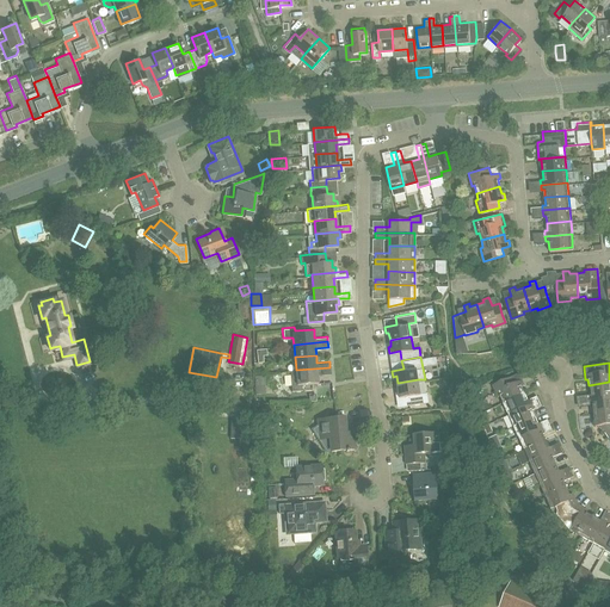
[(330,367),(296,370),(289,371),(291,389),(301,389),(301,388),(309,386),(308,383),(318,382),(318,373),(331,372),(330,367)]
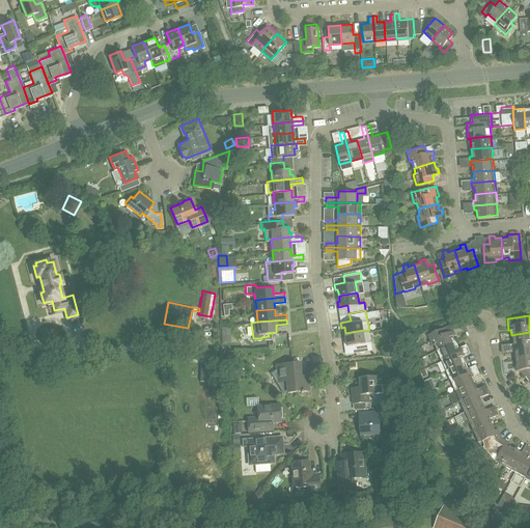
[(454,334),(452,329),(449,323),(443,326),(426,333),(430,344),(433,342),(436,349),(454,340),(452,335),(454,334)]
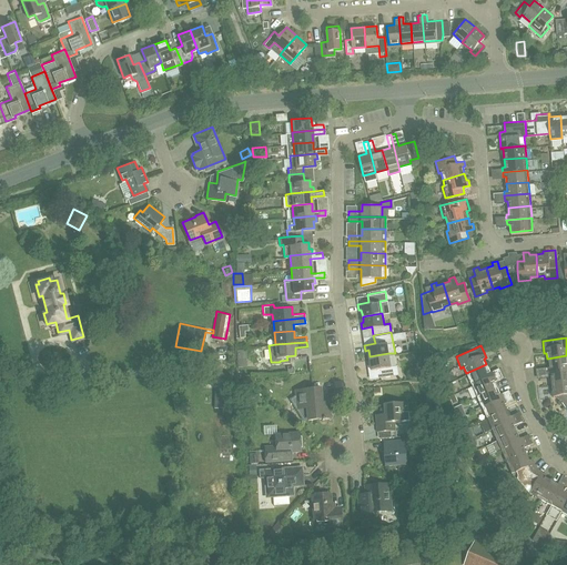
[(391,365),(388,353),(370,356),(371,363),(367,364),(368,370),(378,367),(380,375),(398,373),(396,364),(391,365)]
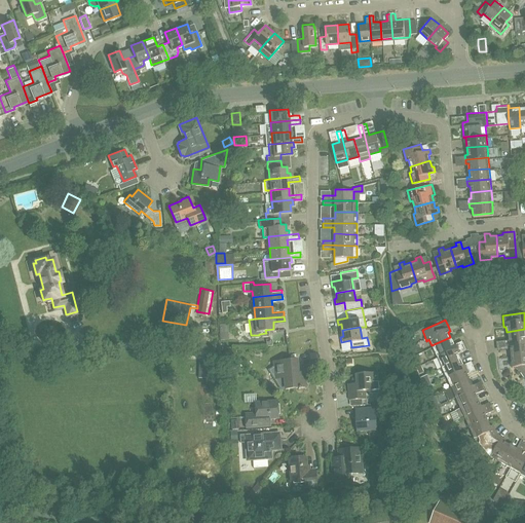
[(524,340),(524,329),(507,332),(508,339),(505,339),(505,343),(524,340)]
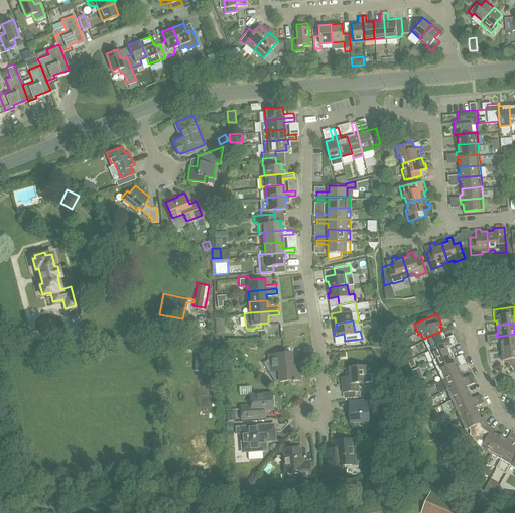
[(402,330),(396,333),(402,345),(408,342),(402,330)]
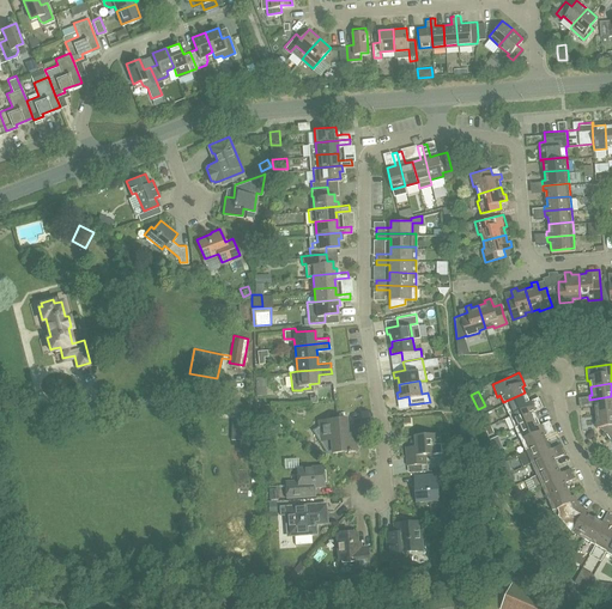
[(528,400),(525,393),(503,402),(508,414),(541,400),(540,395),(538,396),(528,400)]
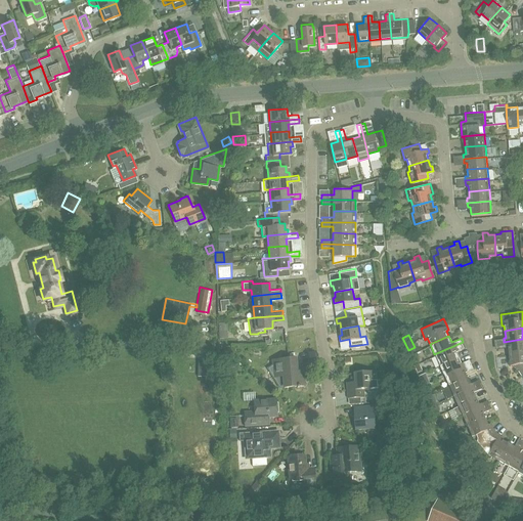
[(507,347),(508,352),(522,350),(522,339),(504,342),(505,347),(507,347)]
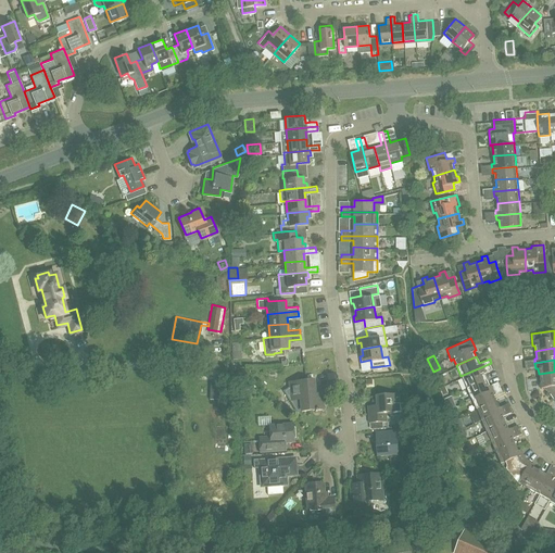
[(461,376),(466,387),(486,378),(483,372),(492,368),(491,367),(493,366),(491,363),(461,376)]
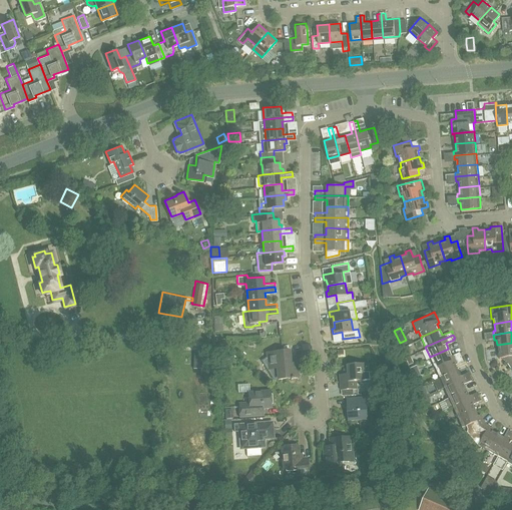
[(228,338),(218,339),(218,348),(229,347),(228,338)]
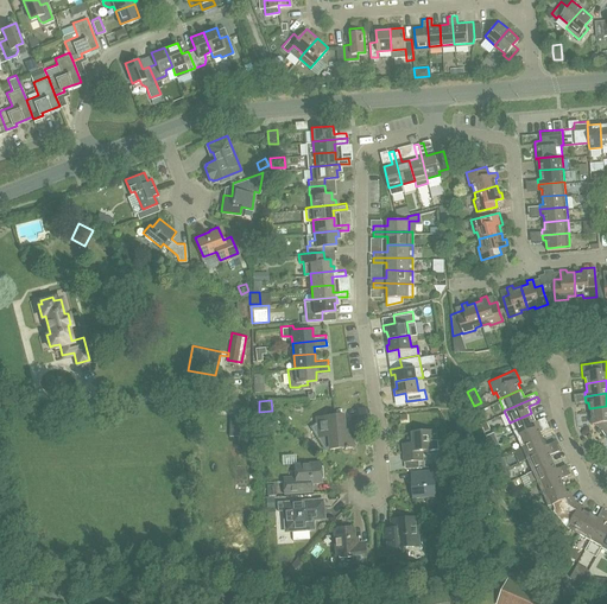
[(606,406),(589,408),(590,423),(596,423),(604,434),(606,432),(606,406)]
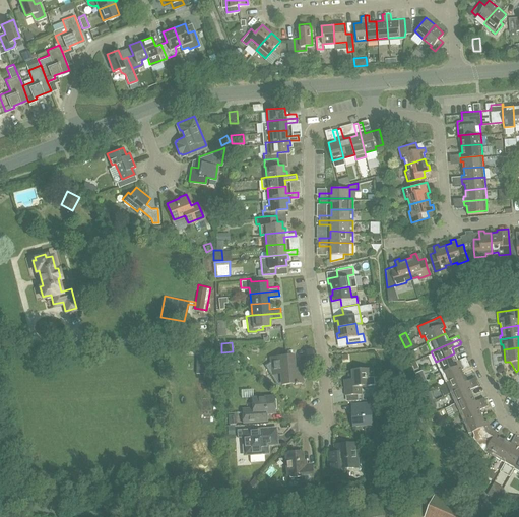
[(199,357),(198,371),(213,372),(214,353),(199,352),(199,357)]
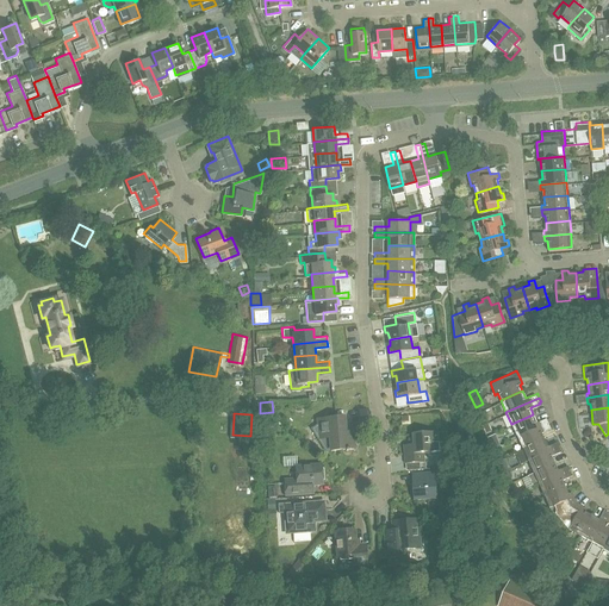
[(511,424),(516,436),(547,422),(546,418),(536,422),(533,414),(511,424)]
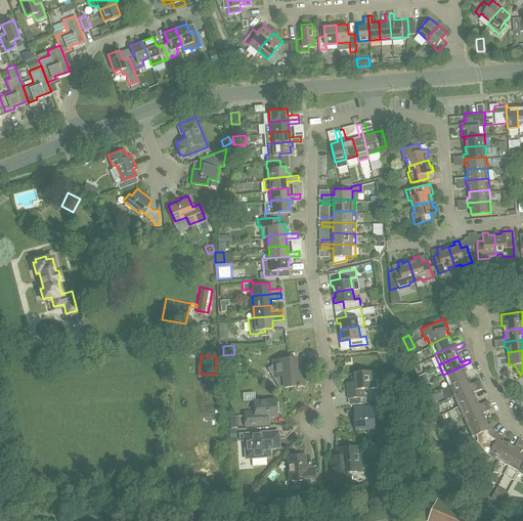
[(271,359),(272,362),(273,375),(282,375),(284,386),(296,385),(296,386),(299,386),(299,385),(304,384),(302,368),(296,370),(294,357),(271,359)]
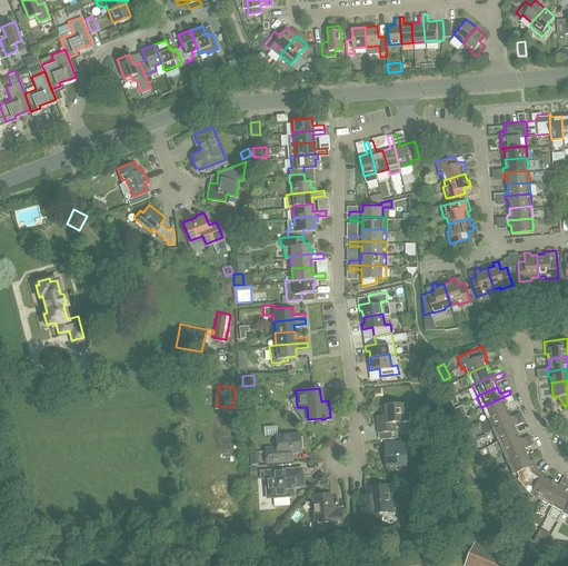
[(512,398),(510,394),(481,407),(487,418),(507,409),(504,403),(512,398)]
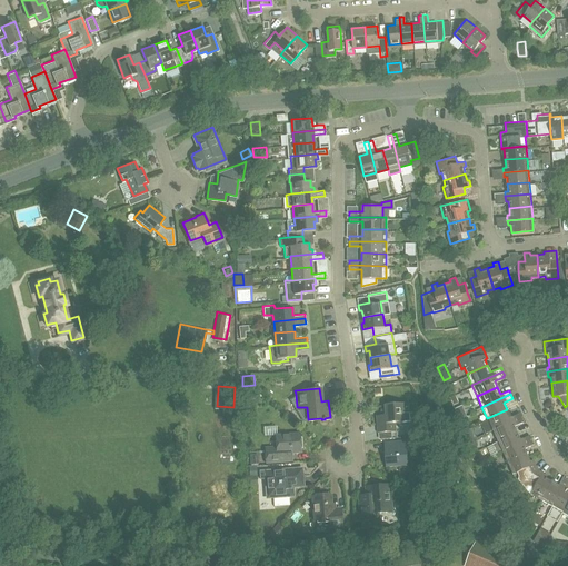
[(377,430),(391,429),(395,429),(395,420),(409,419),(408,401),(385,403),(385,413),(376,414),(377,430)]
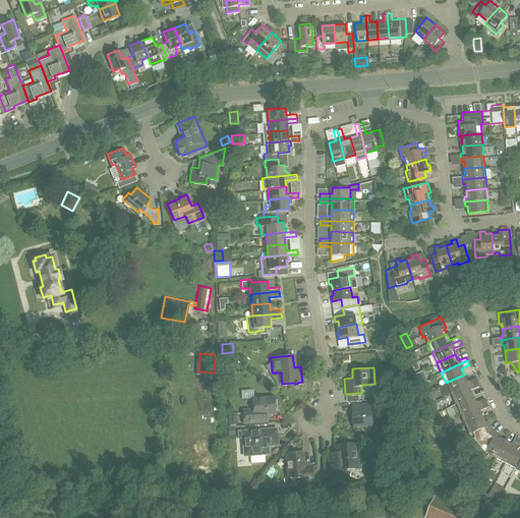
[(420,382),(428,379),(425,373),(418,377),(420,382)]
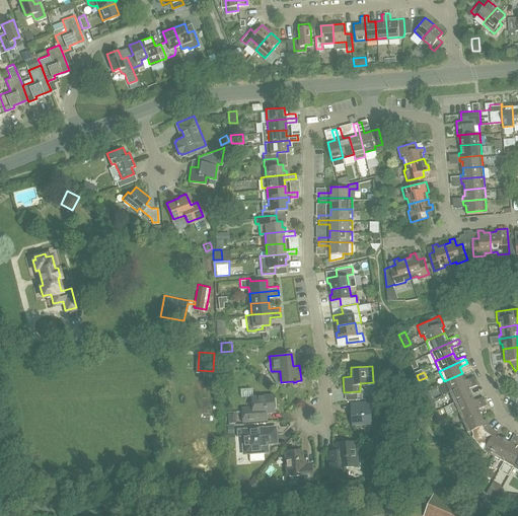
[(443,394),(448,391),(474,379),(472,375),(465,378),(462,373),(444,381),(438,384),(443,394)]
